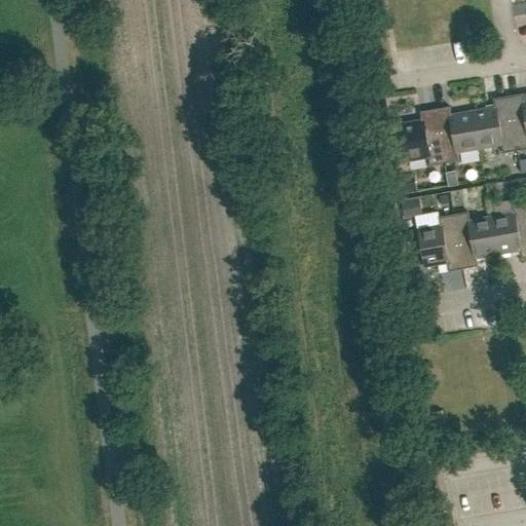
[(525,101),(524,102),(522,94),(508,97),(517,151),(525,149),(525,101)]
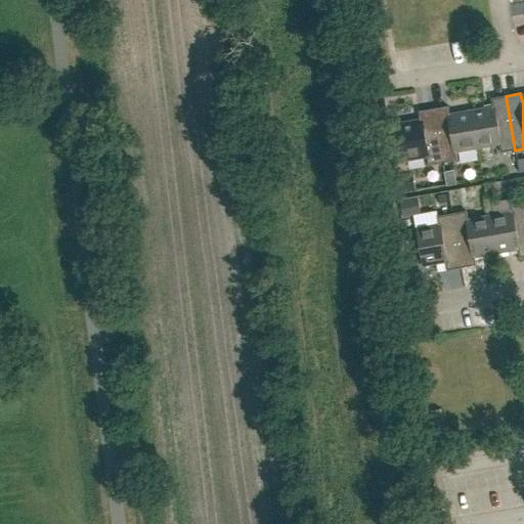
[(491,98),(492,106),(471,111),(478,148),(499,144),(500,153),(515,150),(506,96),(491,98)]
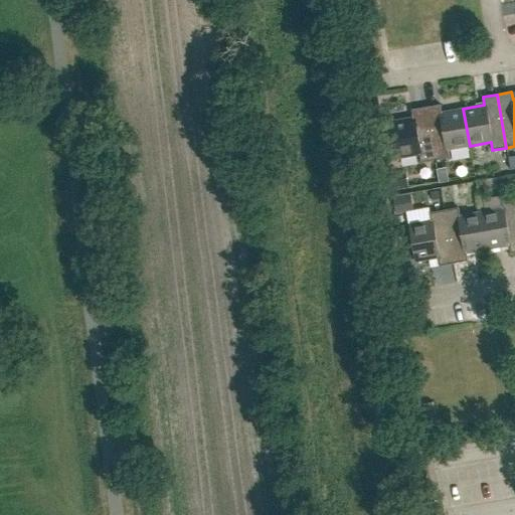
[(435,160),(450,158),(449,149),(470,146),(463,109),(442,113),(440,105),(425,107),(435,160)]
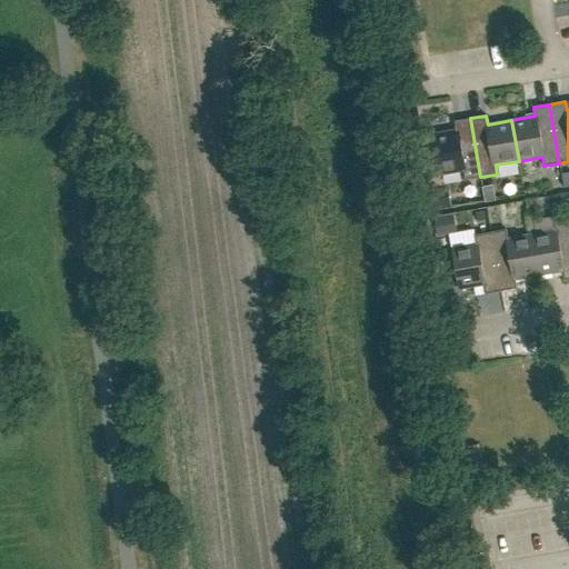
[(431,135),(439,175),(463,171),(465,180),(480,177),(470,118),(455,121),(456,130),(431,135)]
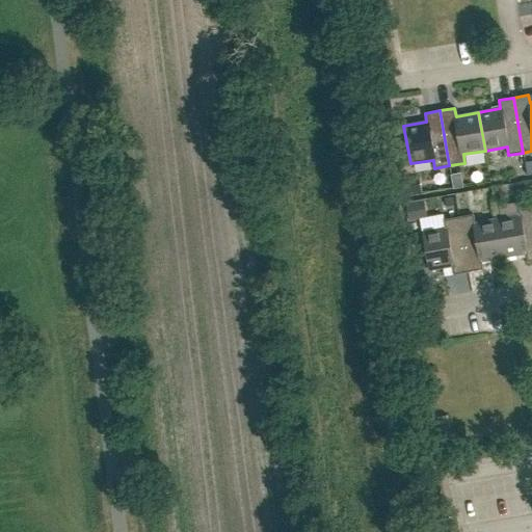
[(485,163),(503,161),(502,150),(484,153),(485,163)]
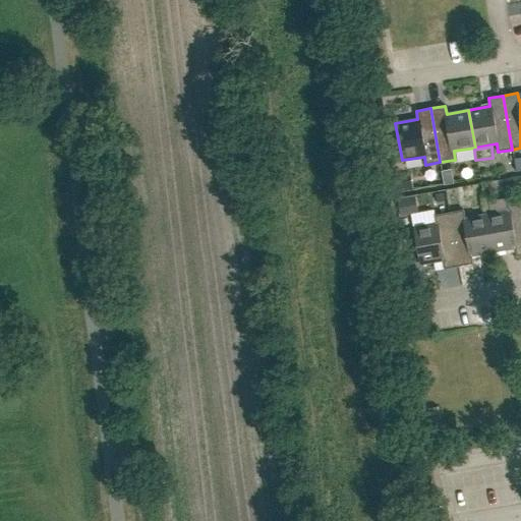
[(520,199),(507,203),(508,211),(486,215),(494,252),(515,248),(516,256),(520,254),(520,199)]
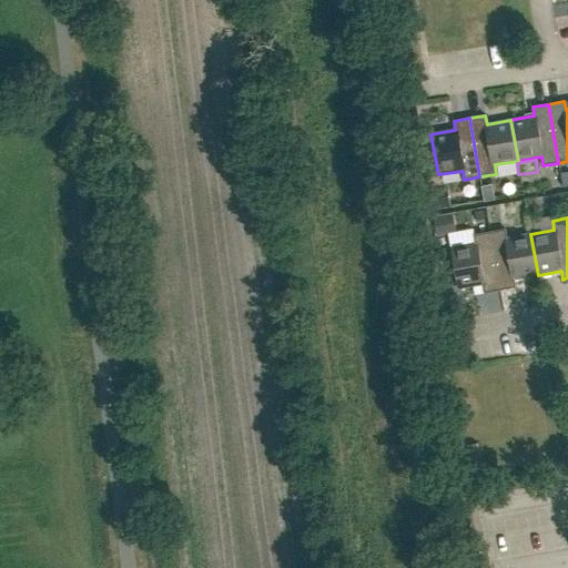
[(516,287),(514,279),(538,275),(530,234),(507,237),(506,229),(489,232),(500,291),(516,287)]
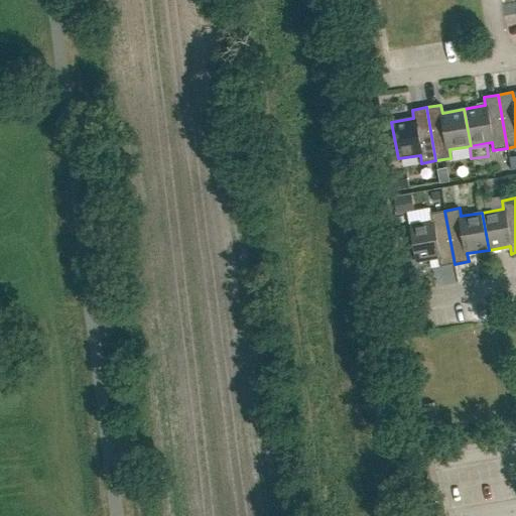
[(438,258),(439,266),(455,264),(444,211),(430,213),(431,222),(409,225),(416,262),(438,258)]
